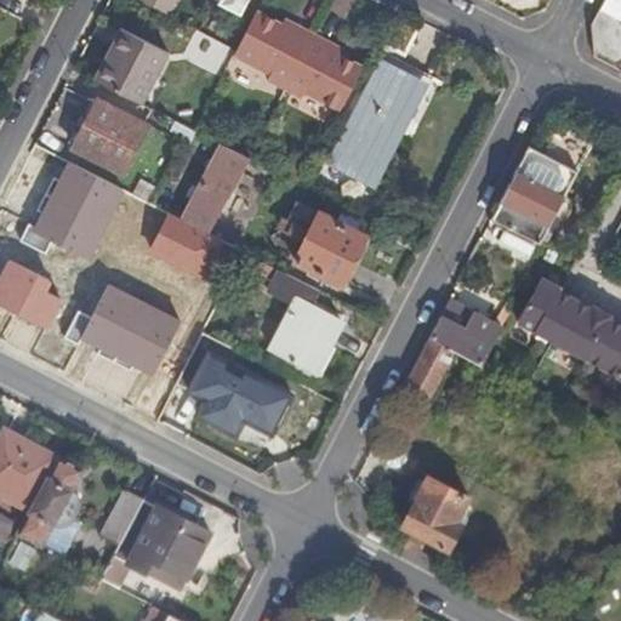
[(141,0),(167,13),(175,0),(141,0)]
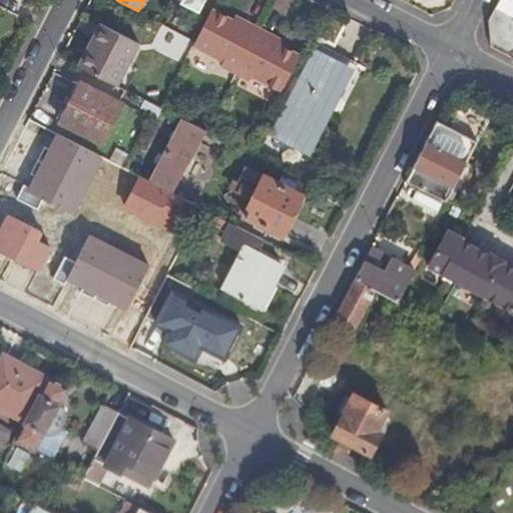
[(180,0),(181,0),(180,1),(197,10),(202,0),(180,0)]
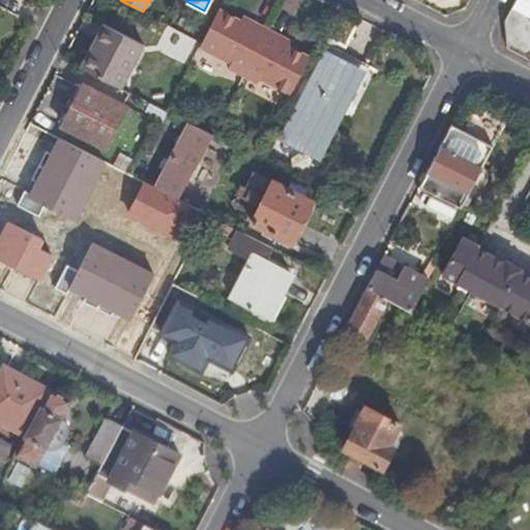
[(529,0),(514,0),(513,3),(529,12),(529,0)]
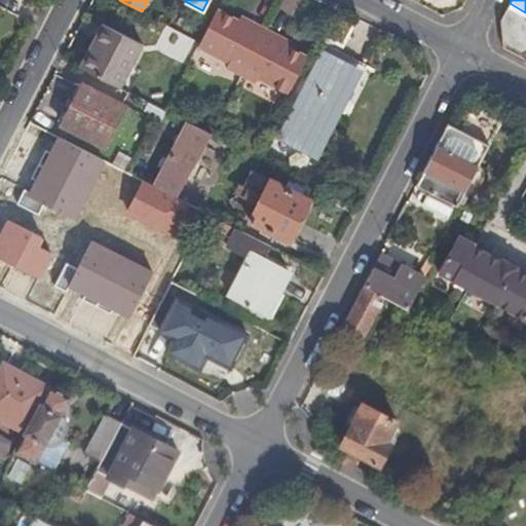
[(503,48),(525,60),(525,12),(510,3),(496,28),(503,48)]
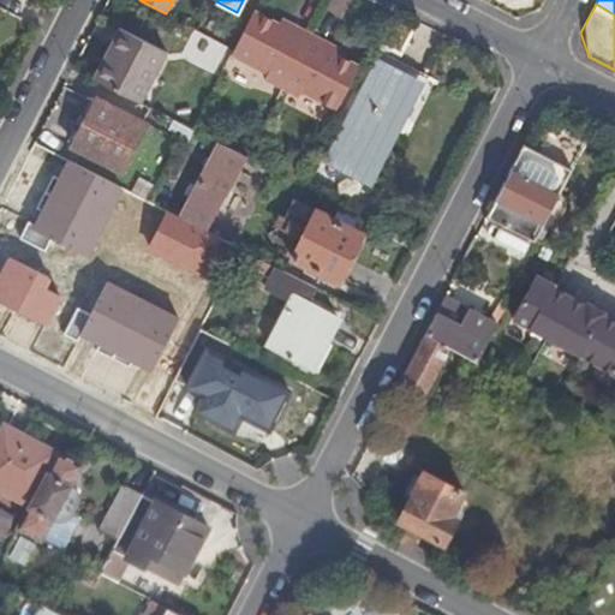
[(254,12),(234,49),(231,55),(267,73),(264,79),(298,96),(300,91),(336,109),(359,66),(323,47),(326,42),(292,25),(290,30),(254,12)]
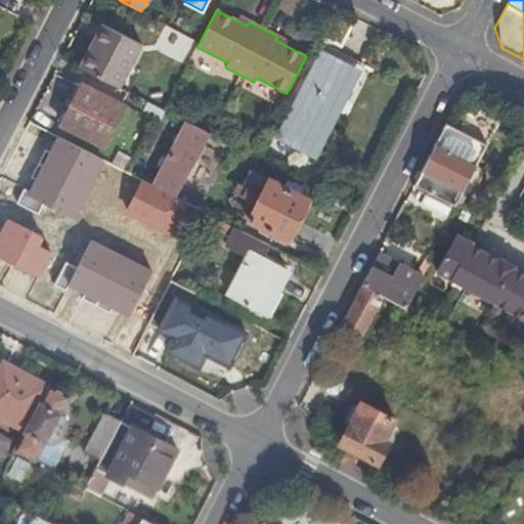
[(86,58),(81,68),(120,88),(141,44),(103,25),(89,51),(94,53),(90,60),(86,58)]
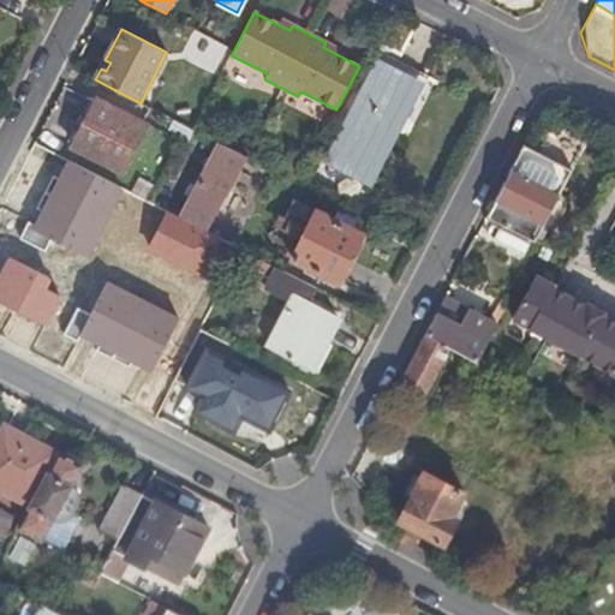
[(417,83),(377,61),(327,161),(366,181),(417,83)]
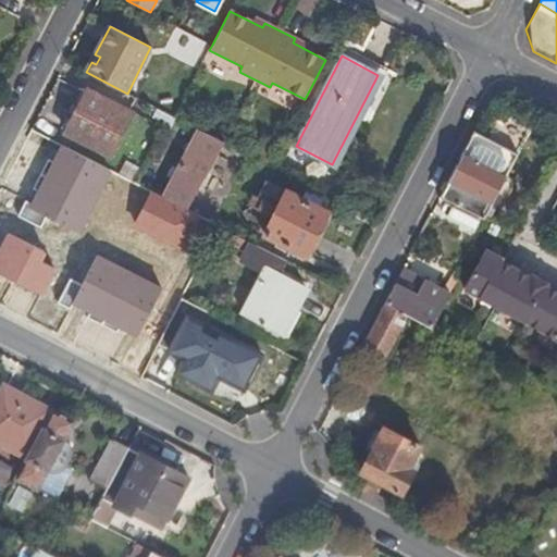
[(133,111),(87,87),(66,130),(112,153),(133,111)]
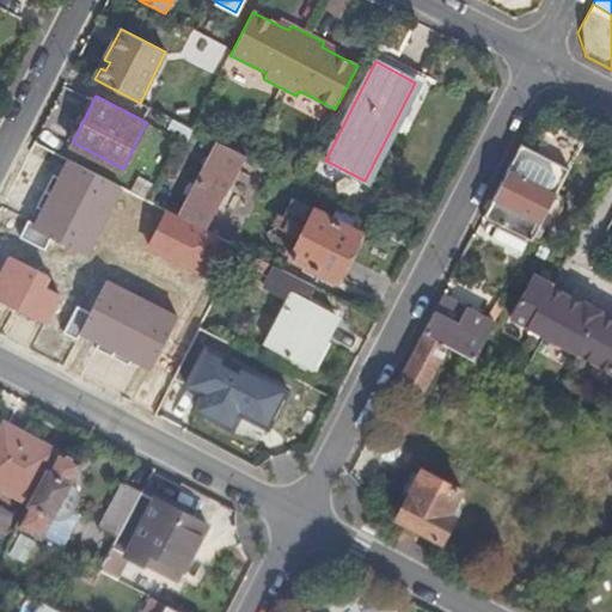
[(243,155),(218,142),(181,216),(203,228),(243,155)]
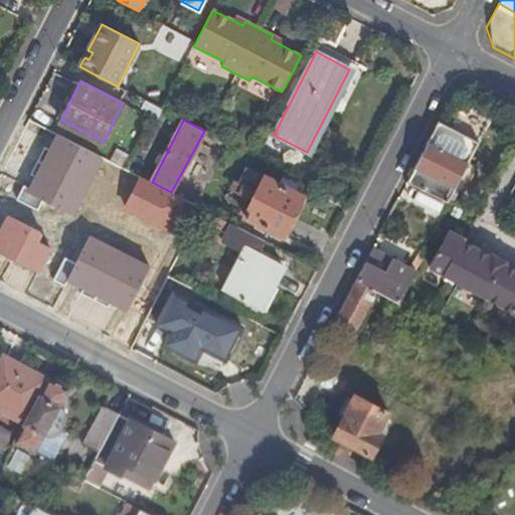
[(448,200),(479,141),(439,121),(407,180),(448,200)]
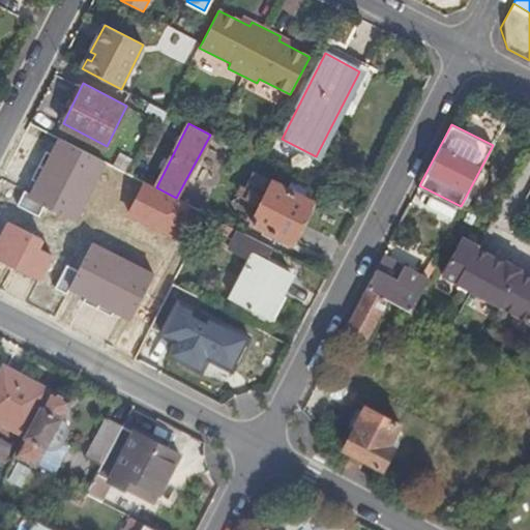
[(312,202),(273,181),(253,222),(291,242),(312,202)]
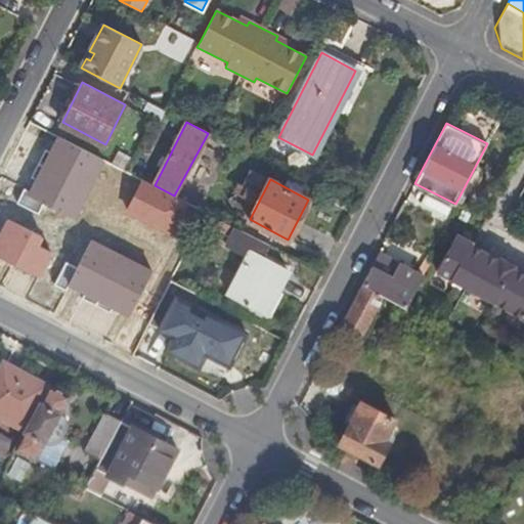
[(17,231),(37,191),(31,187),(10,227),(17,231)]
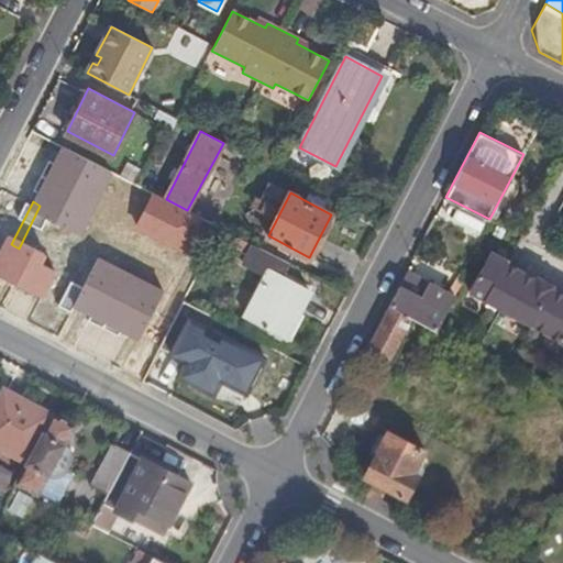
[(80,225),(40,206),(19,249),(11,244),(9,243),(0,260),(0,271),(1,276),(20,285),(29,279),(47,289),(48,287),(80,228),(80,225)]
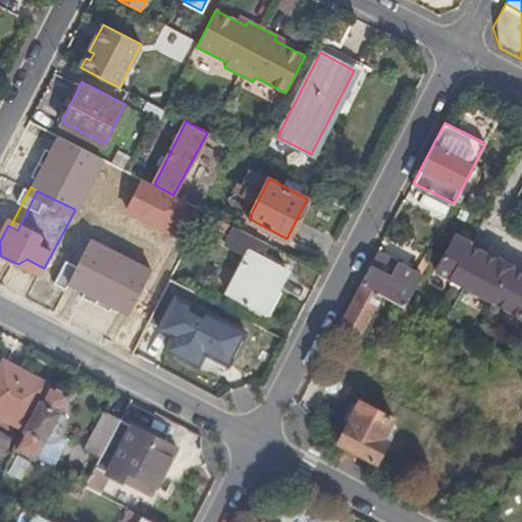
[(77,212),(74,211),(45,266),(49,268),(58,250),(68,230),(77,212)]
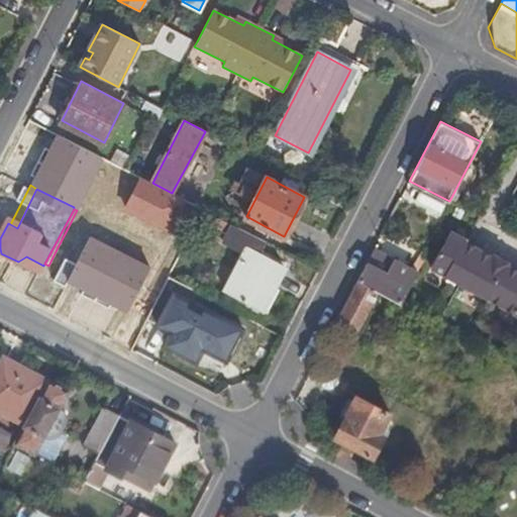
[(260,254),(267,240),(233,224),(224,240),(247,252),(226,292),(263,310),(285,268),(260,254)]
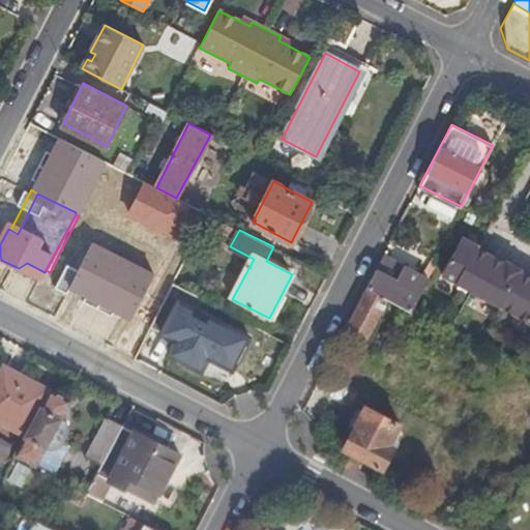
[(74,236),(69,234),(59,254),(62,256),(74,236)]
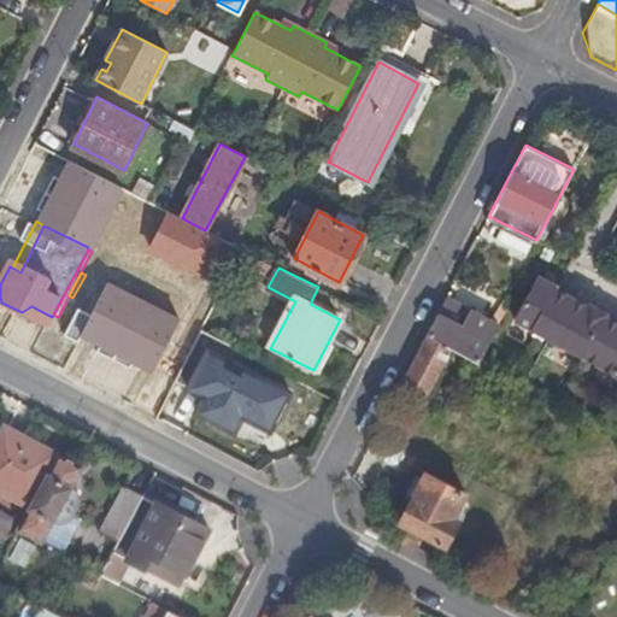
[(547,299),(553,287),(554,285),(538,276),(518,311),(535,322),(532,329),(566,347),(570,340),(586,347),(581,356),(600,365),(605,358),(616,364),(616,330),(616,331),(600,322),(604,315),(605,311),(588,303),(587,305),(581,318),(564,309),(547,299)]
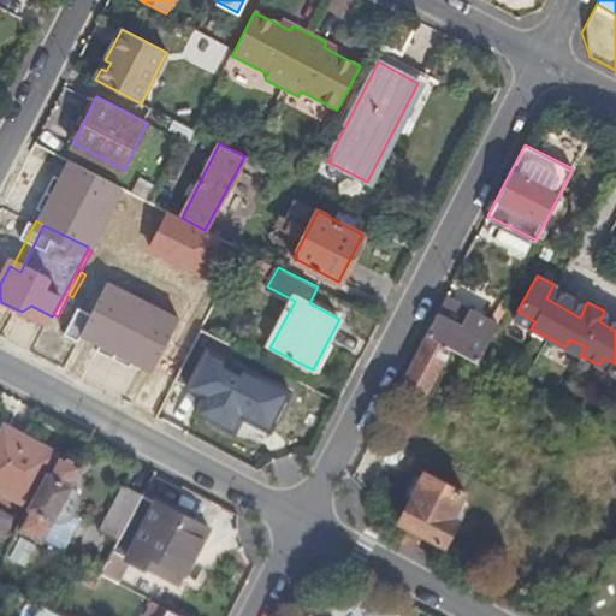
[(569,296),(552,286),(546,298),(563,308),(569,296)]
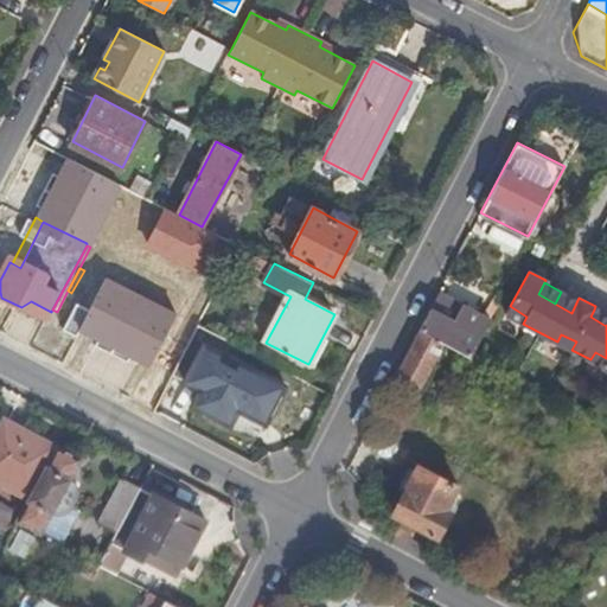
[(561,292),(555,304),(572,313),(577,300),(561,292)]
